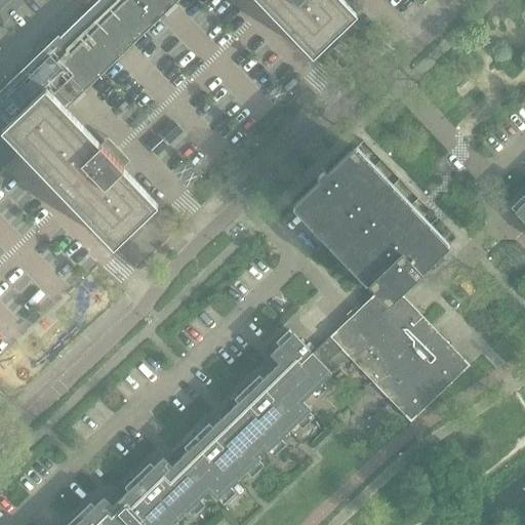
[(0,171),(14,158),(22,151),(2,130),(45,88),(66,109),(79,96),(178,0),(98,0),(59,38),(57,37),(0,91),(0,171)]
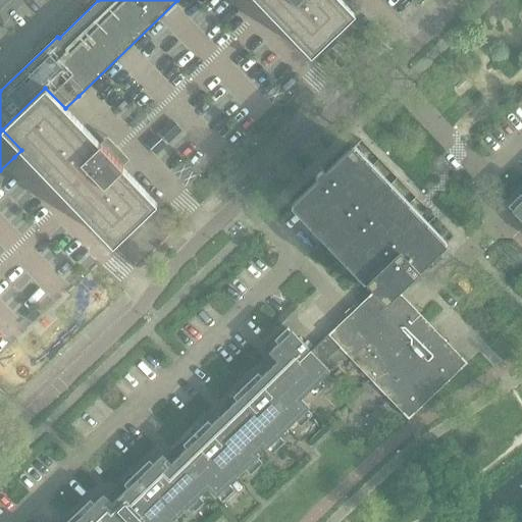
[(354,14),(340,0),(256,0),(310,56),(354,14)]
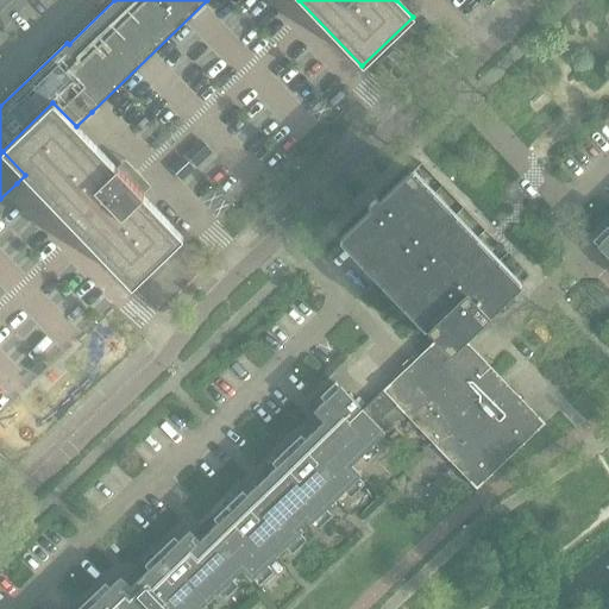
[(143,196),(151,188),(124,159),(115,168),(76,126),(52,102),(2,151),(25,175),(132,286),(182,237),(143,196)]
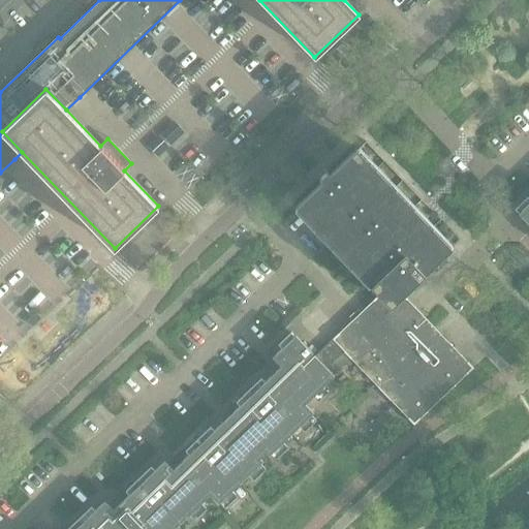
[(429,229),(411,211),(355,153),(358,151),(355,149),(329,175),(327,172),(318,179),(321,182),(294,208),(331,246),(345,261),(349,265),(353,269),(356,273),(366,282),(370,286),(378,296),(390,307),(403,296),(452,249),(431,227),(429,229)]
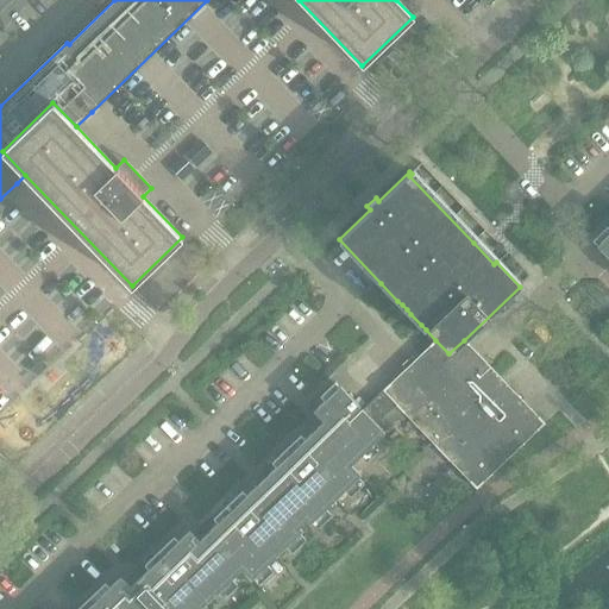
[(608,233),(596,246),(608,261),(608,233)]
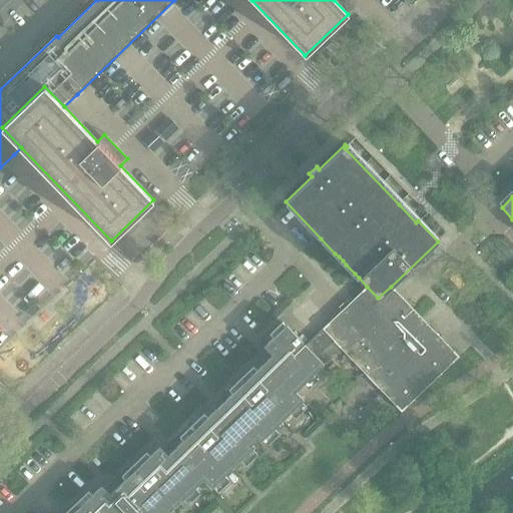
[(459,358),(444,342),(391,287),(378,298),(367,287),(354,299),(322,330),(322,331),(340,349),(401,413),(459,358)]
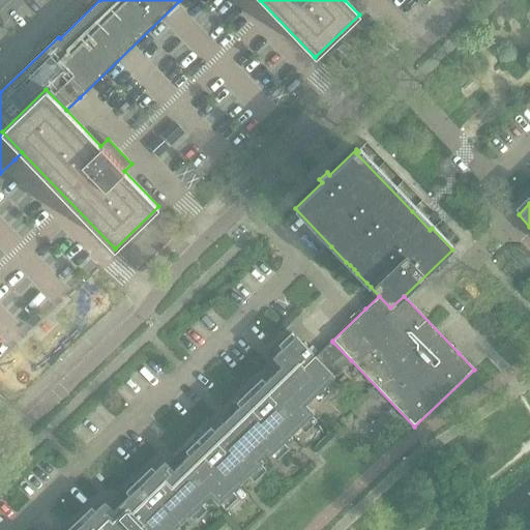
[(32,327),(40,320),(35,315),(28,322),(32,327)]
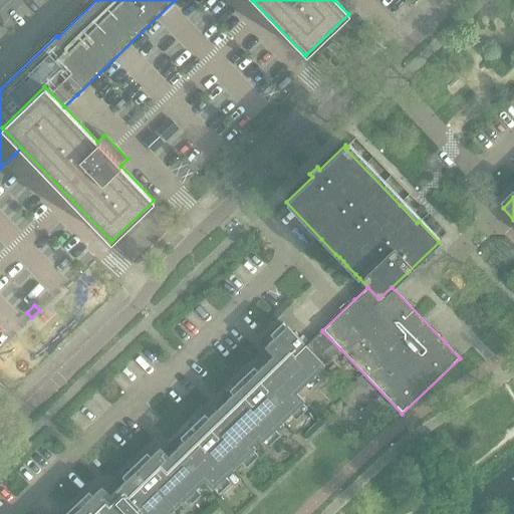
[(324,365),(306,346),(287,326),(264,347),(272,356),(302,387),(324,365)]
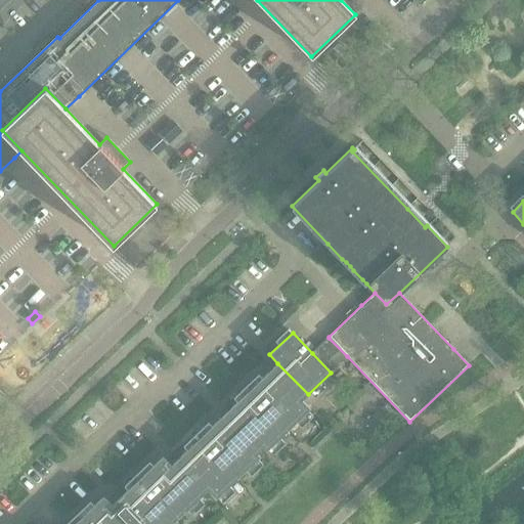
[(347,356),(329,338),(312,353),(331,373),(347,356)]
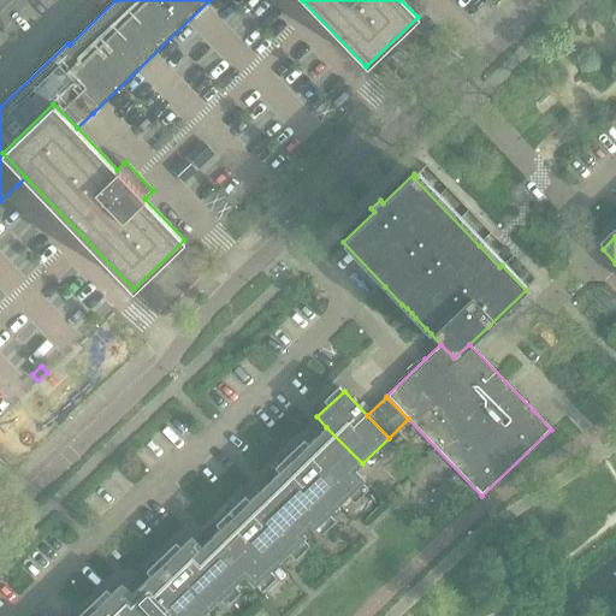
[(313,531),(365,481),(355,471),(362,463),(326,427),(267,484),(313,531)]
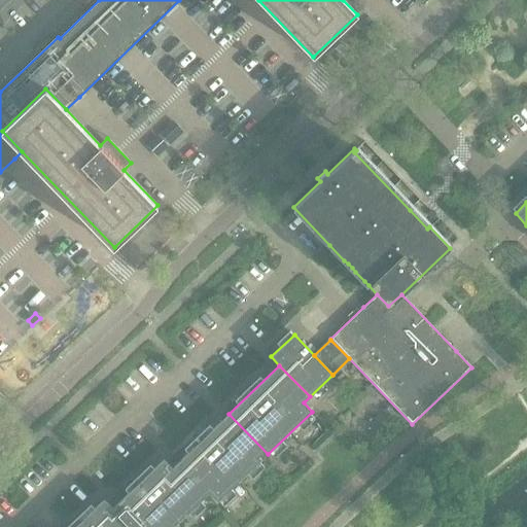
[(217,502),(261,460),(268,454),(229,414),(178,462),(208,493),(217,502)]
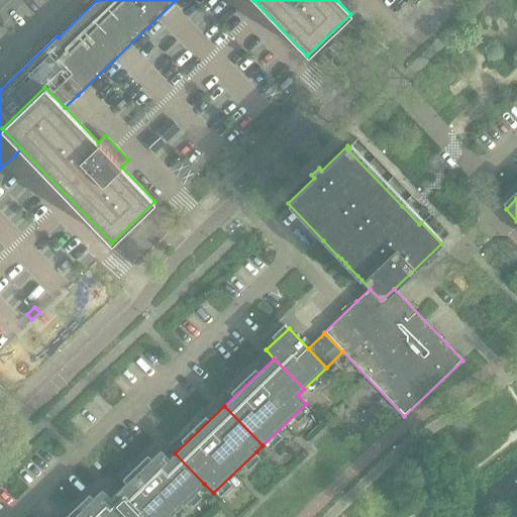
[(170,516),(198,491),(204,484),(175,453),(169,459),(161,450),(116,493),(139,516),(170,516)]
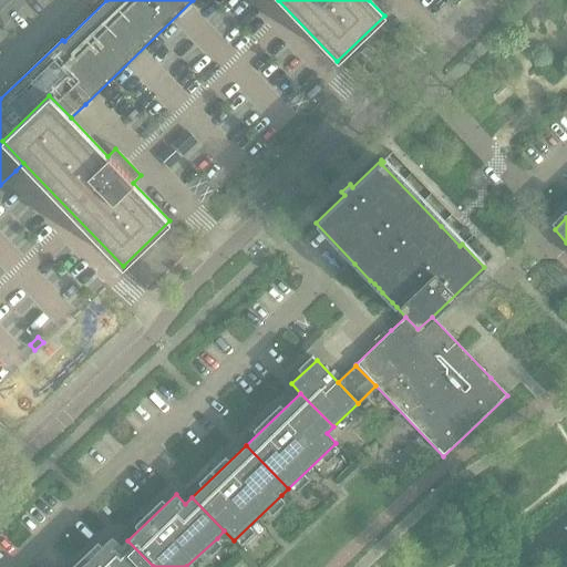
[(153,566),(127,540),(121,547),(112,537),(81,566),(153,566)]
